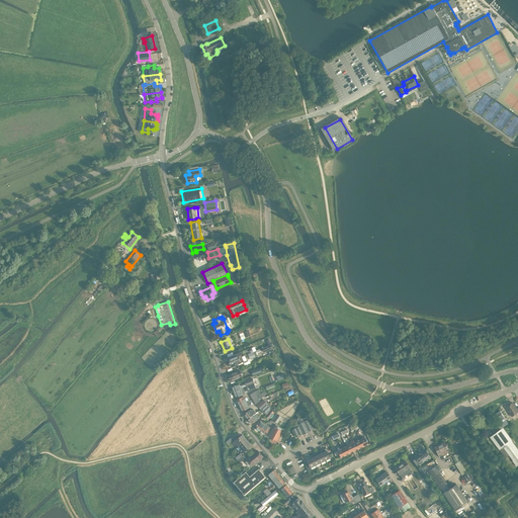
[(263,353),(272,349),(270,344),(261,348),(260,349),(261,351),(262,351),(263,353)]
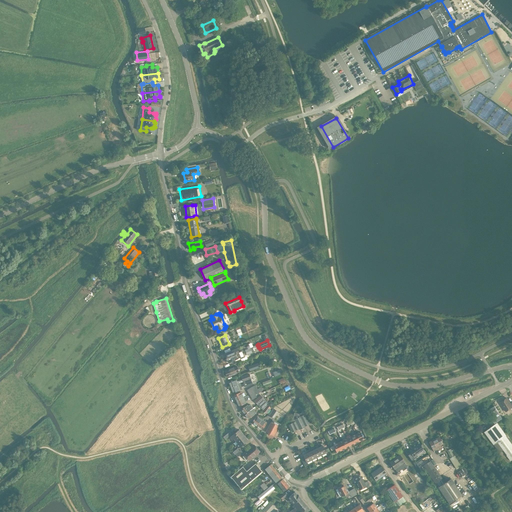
[(234,349),(224,354),(226,358),(236,354),(239,353),(237,348),(234,349)]
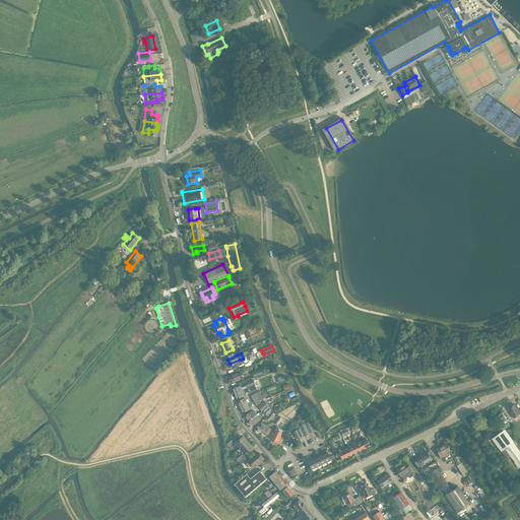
[(240,360),(230,364),(232,369),(242,365),(245,363),(247,362),(246,358),(243,359),(240,360)]
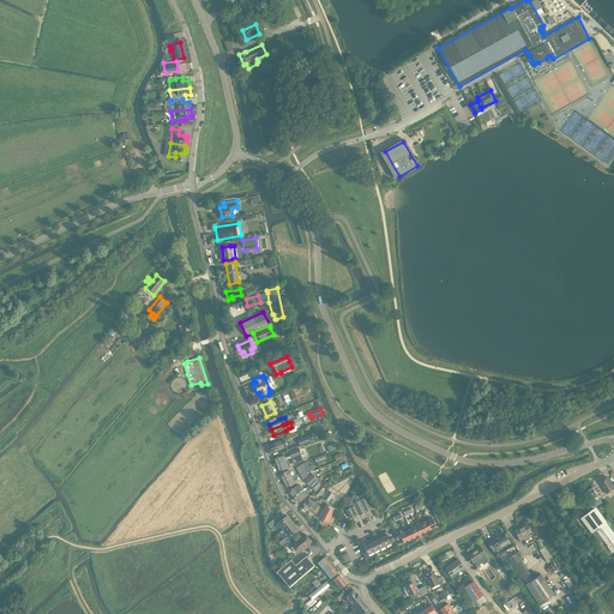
[(302,440),(298,441),(300,445),(304,444),(313,440),(311,435),(301,438),(302,440)]
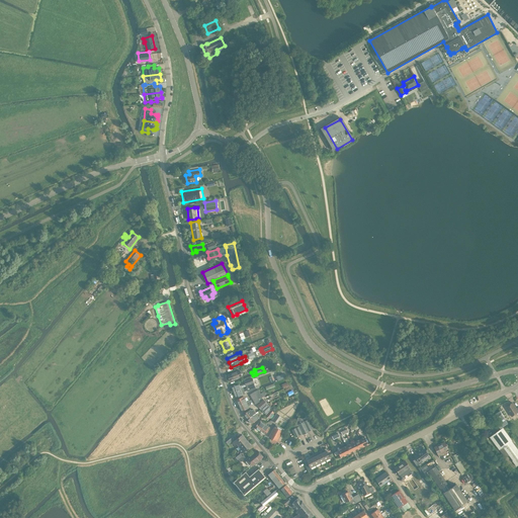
[(230,381),(239,377),(242,376),(239,370),(228,375),(230,381)]
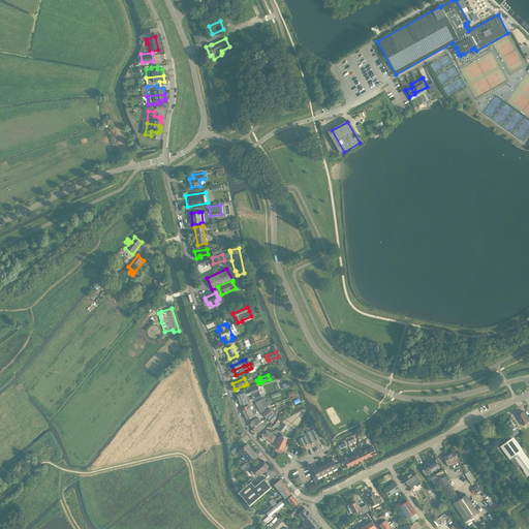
[(251,395),(253,395),(259,392),(257,385),(249,389),(251,395)]
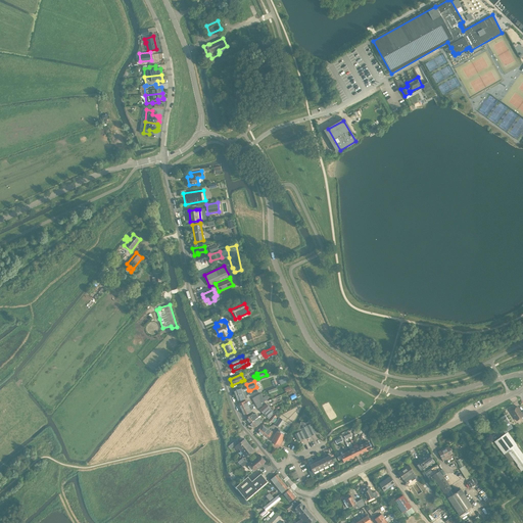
[(243,393),(241,387),(234,390),(236,395),(243,393)]
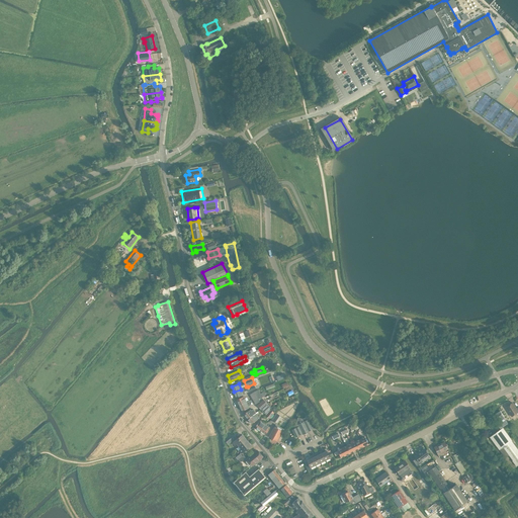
[(243,396),(243,395),(245,394),(243,389),(241,390),(234,392),(236,398),(243,396)]
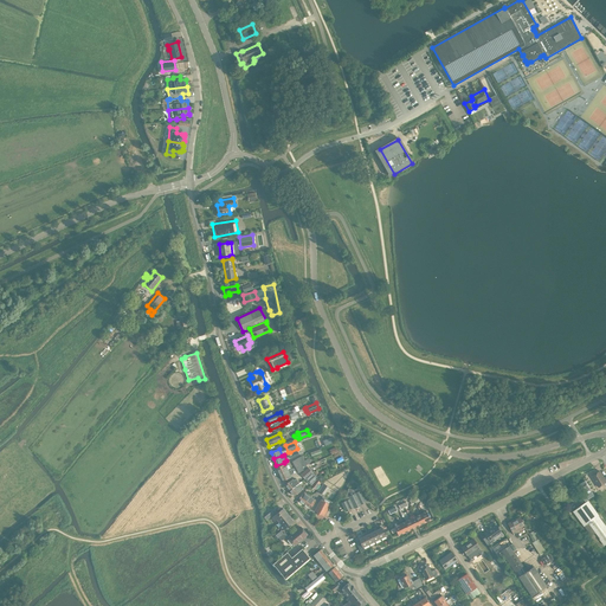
[(302,456),(291,462),(295,466),(305,461),(302,456)]
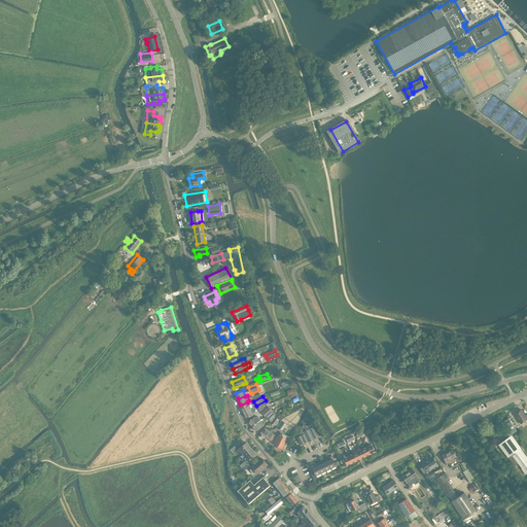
[(266,400),(256,406),(259,412),(265,409),(262,407),(268,405),(266,400)]
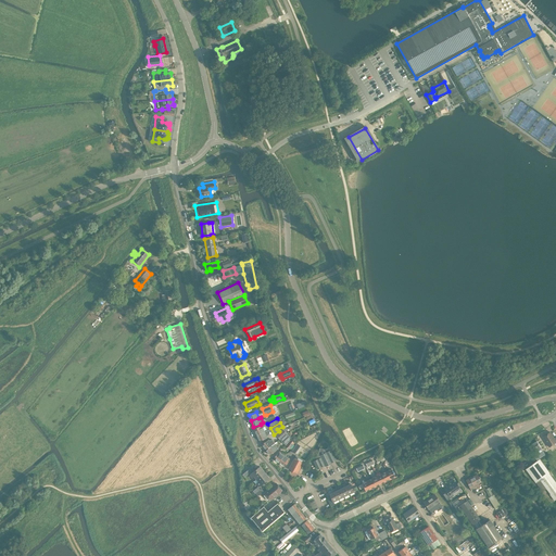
[(262,426),(254,429),(256,436),(265,431),(262,426)]
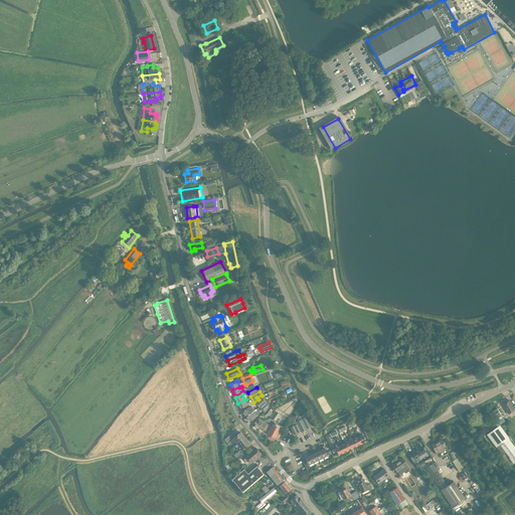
[(262,397),(255,403),(260,407),(266,401),(262,397)]
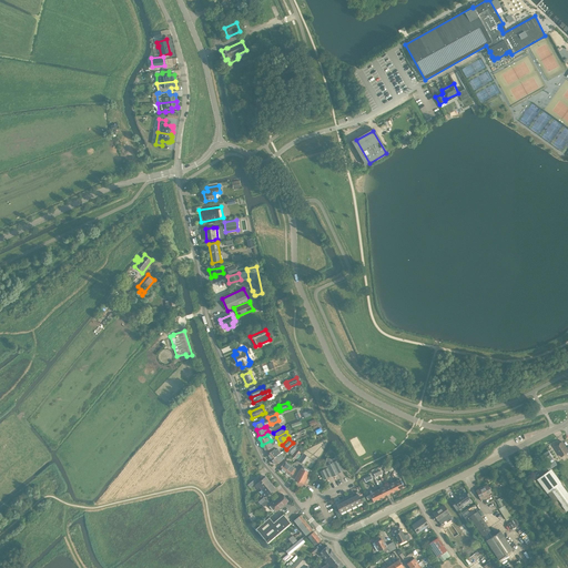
[(271,440),(262,445),(265,450),(273,447),(273,446),(275,445),(273,439),(271,440)]
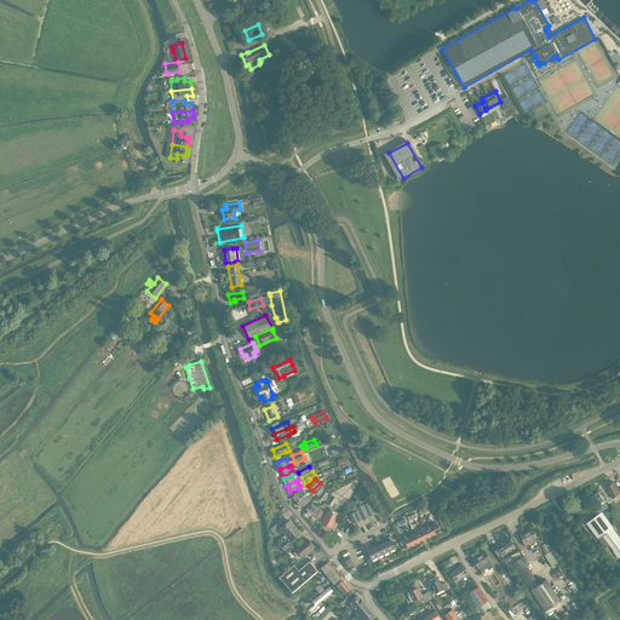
[(619,487),(619,489),(614,482),(606,488),(613,499),(619,493),(619,487)]
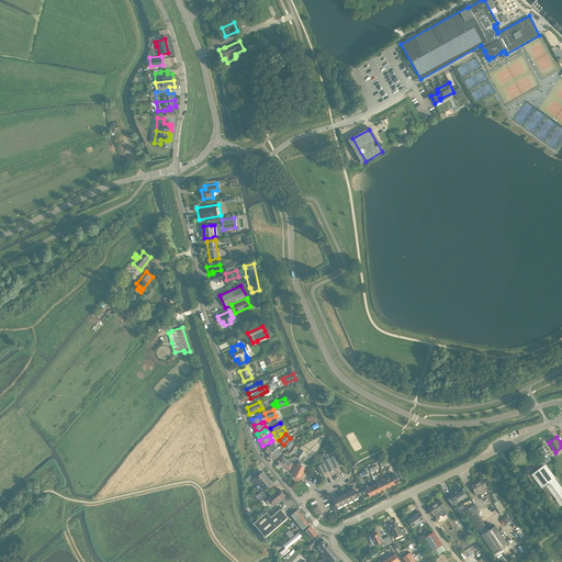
[(290,438),(283,445),(287,449),(287,448),(288,449),(289,450),(293,445),(292,444),(293,442),(290,438)]
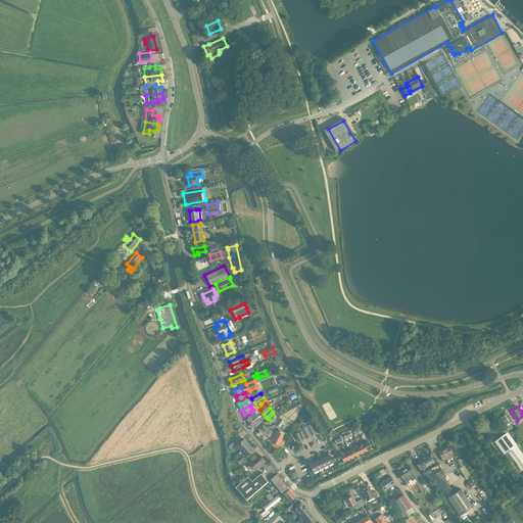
[(252,413),(246,418),(250,423),(256,418),(258,417),(255,413),(253,415),(252,413)]
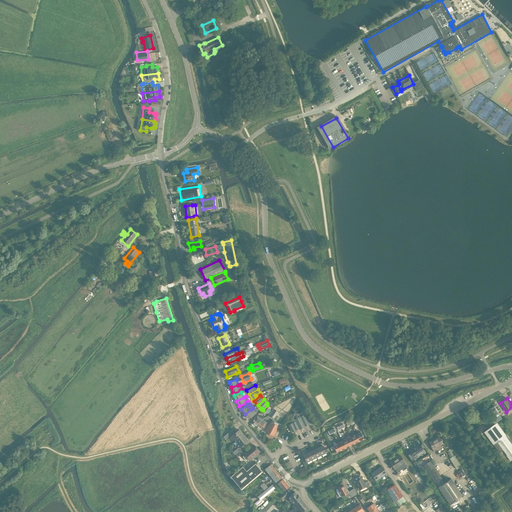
[(263,410),(262,411),(267,414),(271,408),(267,405),(263,410)]
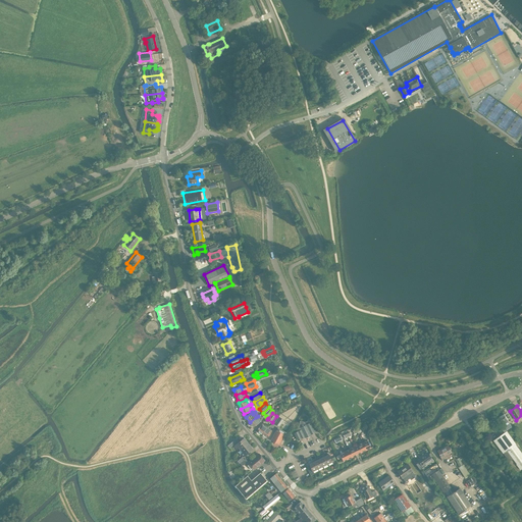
[(505,431),(512,426),(511,424),(504,414),(499,417),(502,421),(501,422),(503,429),(505,431)]
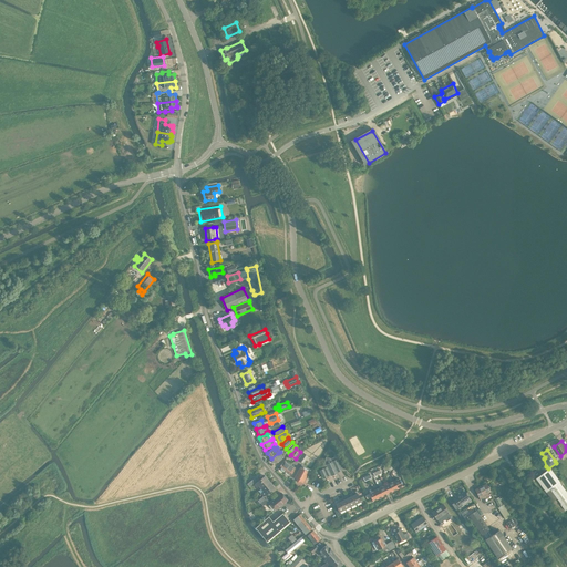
[(278,453),(271,459),(275,464),(282,459),(281,459),(284,456),(280,452),(278,453)]
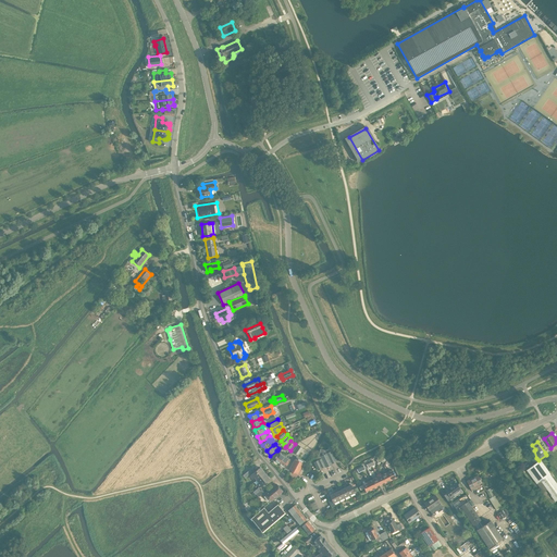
[(297,444),(292,452),(298,456),(302,448),(297,444)]
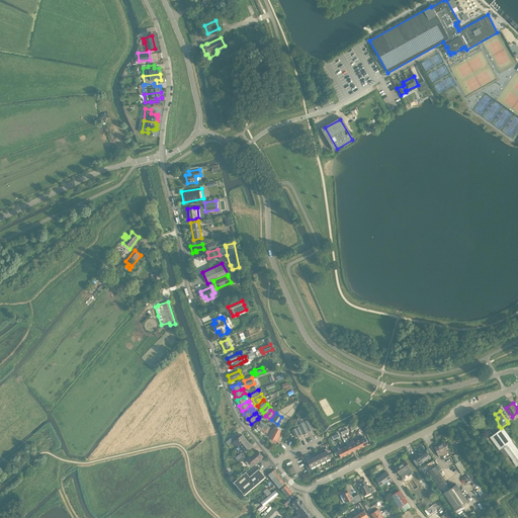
[(313,429),(308,419),(307,420),(297,417),(294,426),(295,428),(291,430),(295,437),(303,433),(303,434),(309,432),(309,431),(313,429)]
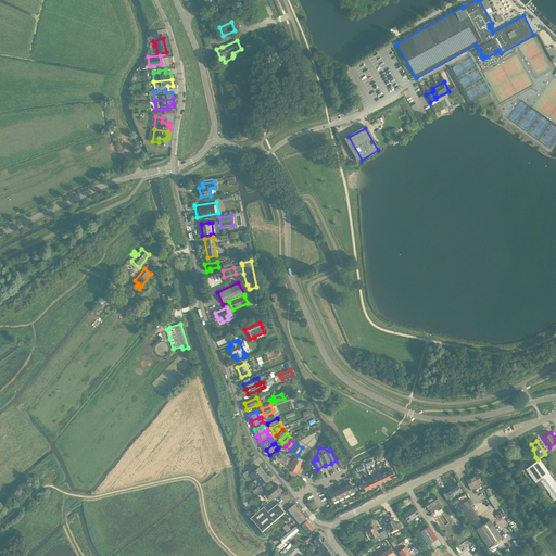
[(279,463),(285,455),(286,454),(281,452),(280,453),(279,452),(274,458),(279,463)]
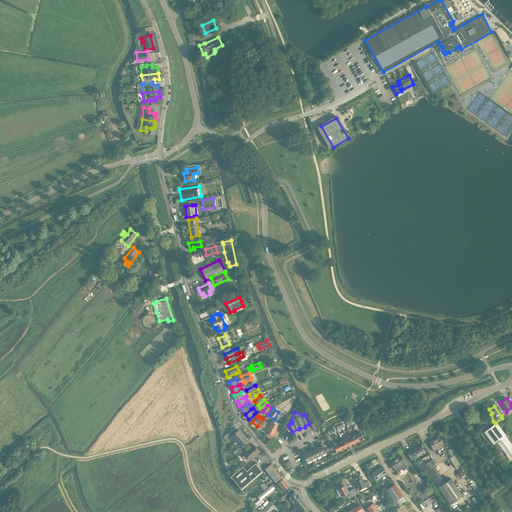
[(257,426),(262,429),(266,423),(262,419),(257,426)]
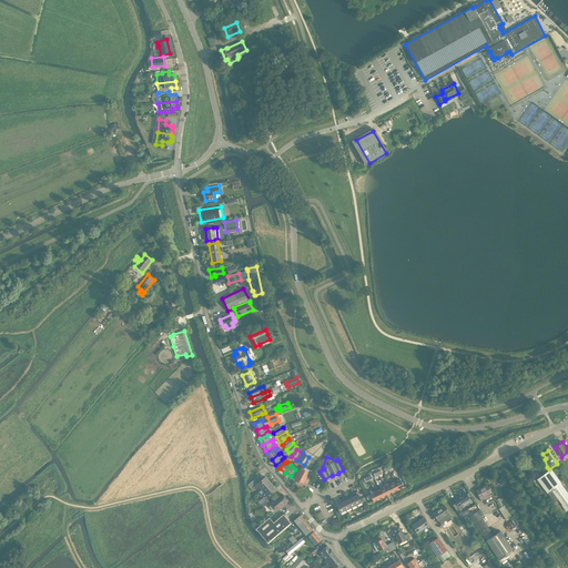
[(303,466),(295,478),(297,480),(296,483),(300,484),(301,482),(303,483),(308,473),(311,474),(312,472),(303,466)]
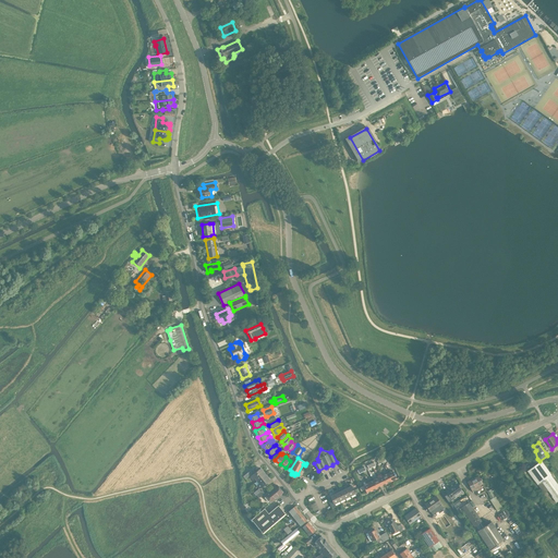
[(542,461),(528,471),(538,485),(543,482),(547,487),(553,496),(557,502),(557,500),(557,484),(556,482),(554,480),(552,476),(550,475),(552,474),(542,461)]
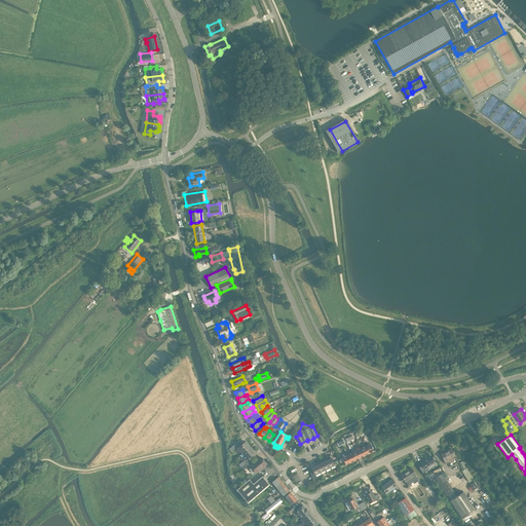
[(238,446),(235,448),(236,449),(238,452),(240,450),(242,453),(250,447),(246,442),(238,447),(238,446)]
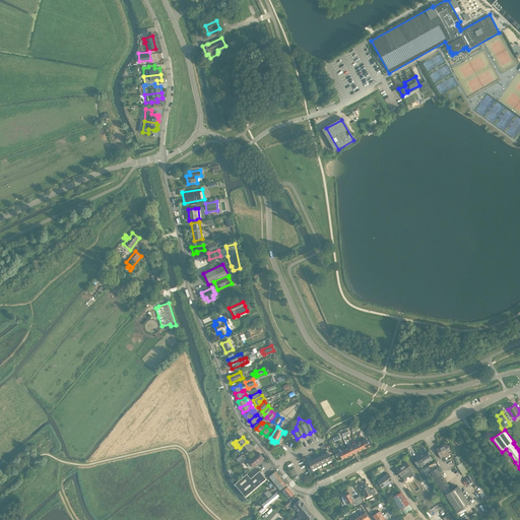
[(365,449),(366,448),(370,446),(366,439),(361,441),(365,449)]
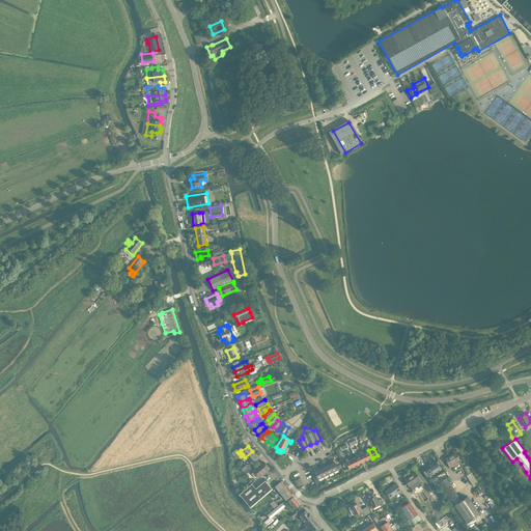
[(368,460),(372,458),(368,450),(364,452),(368,460)]
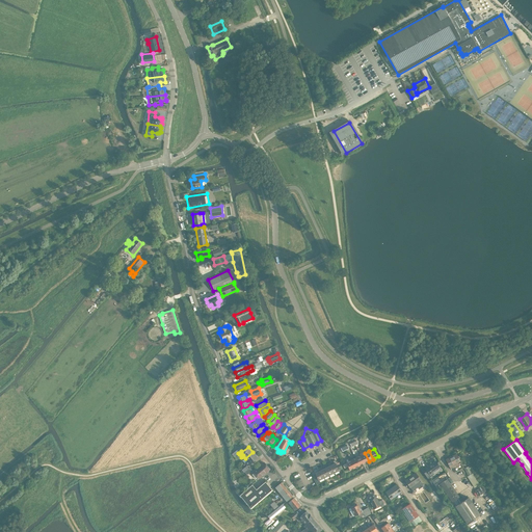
[(253,452),(245,458),(247,461),(245,462),(247,466),(258,457),(253,452)]
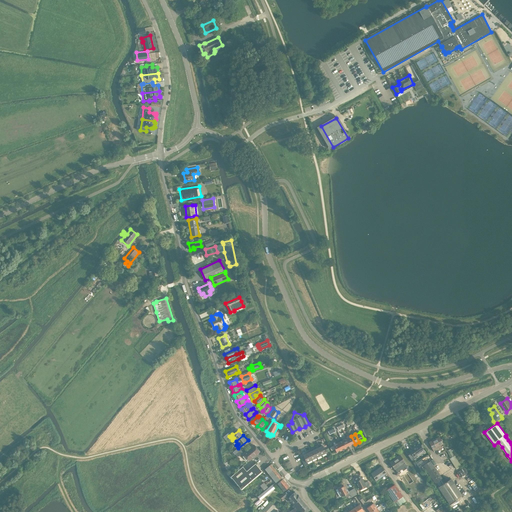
[(350,446),(355,444),(351,436),(346,438),(350,446)]
